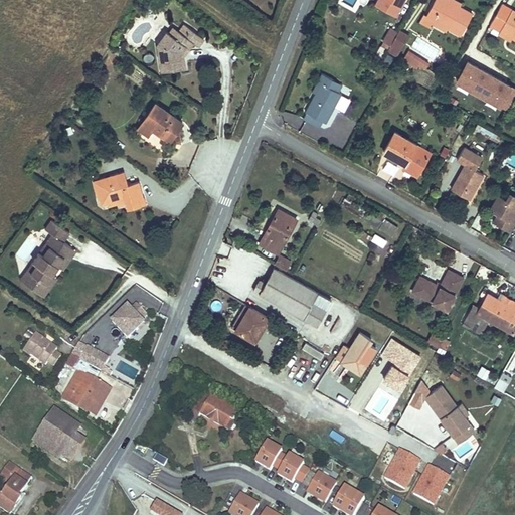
[(380,0),(379,3),(397,13),(400,7),(404,0),(380,0)]
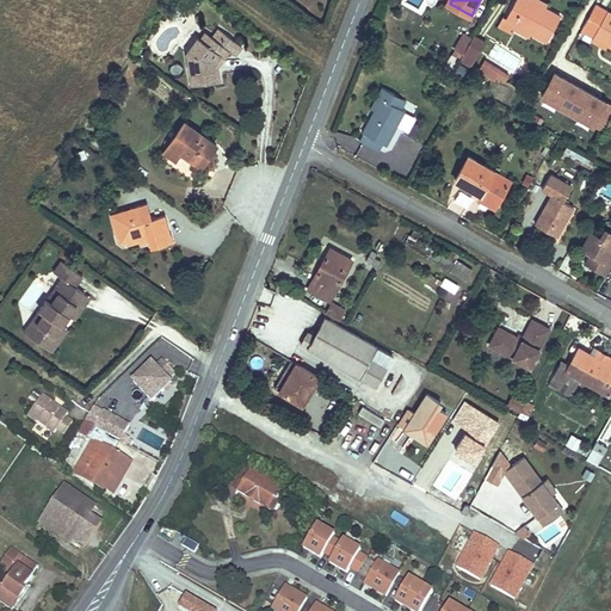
[(506,14),(501,22),(513,29),(518,22),(551,39),(565,16),(536,0),(518,0),(510,16),(506,14)]
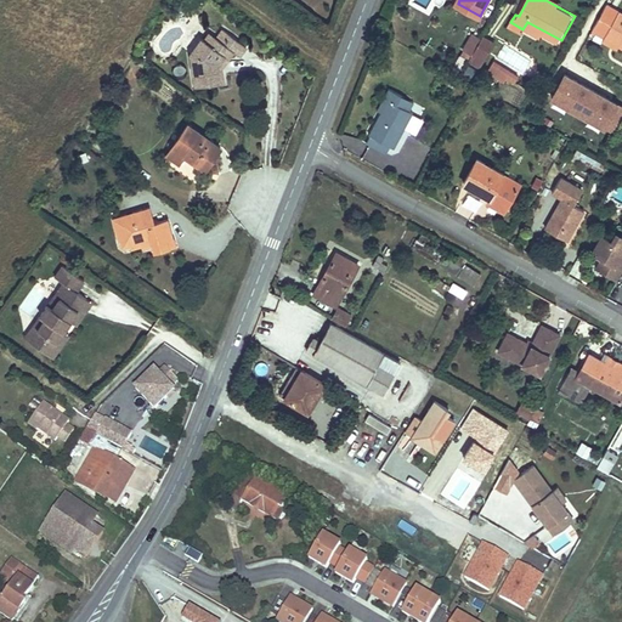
[(621,10),(610,4),(597,28),(621,43),(621,10)]
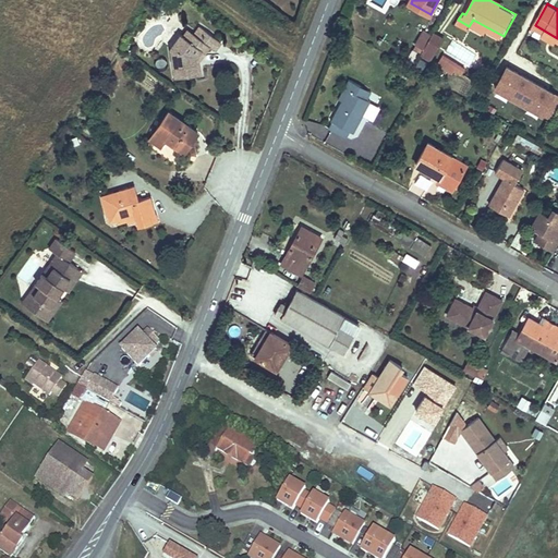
[(190,40),(184,36),(182,35),(172,48),(177,77),(203,73),(203,67),(199,62),(195,62),(194,58),(196,57),(208,41),(213,45),(218,48),(223,43),(202,26),(196,33),(190,40)]
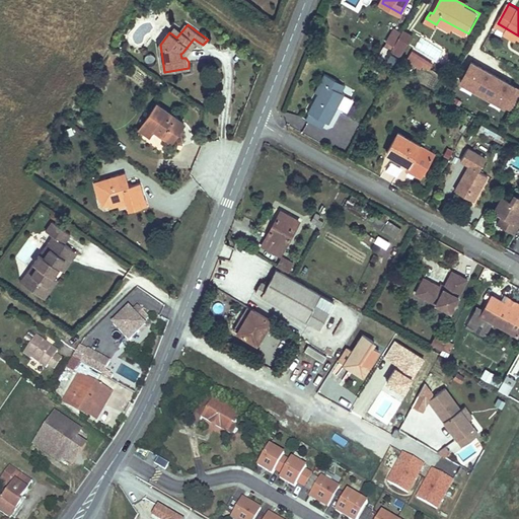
[(177,26),(171,33),(176,38),(182,30),(177,26)]
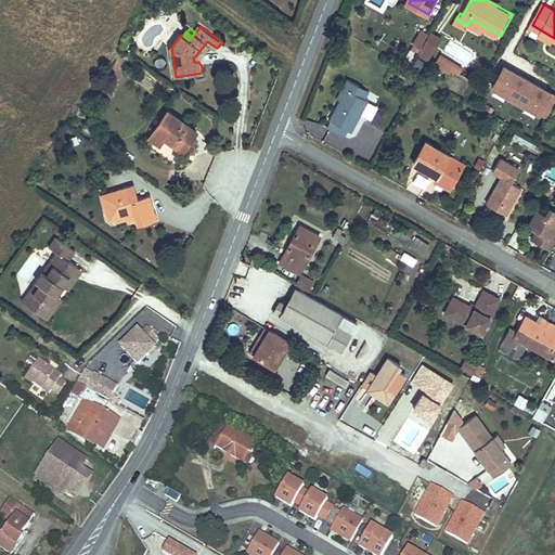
[(425,46),(436,52),(444,36),(434,30),(425,46)]
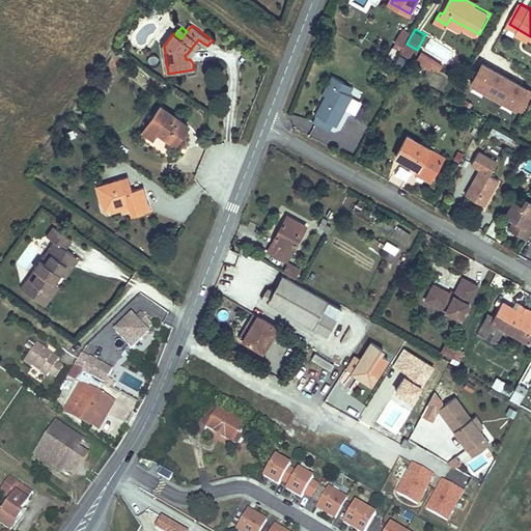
[(186,59),(190,59),(202,43),(198,39),(187,54),(185,55),(186,59)]
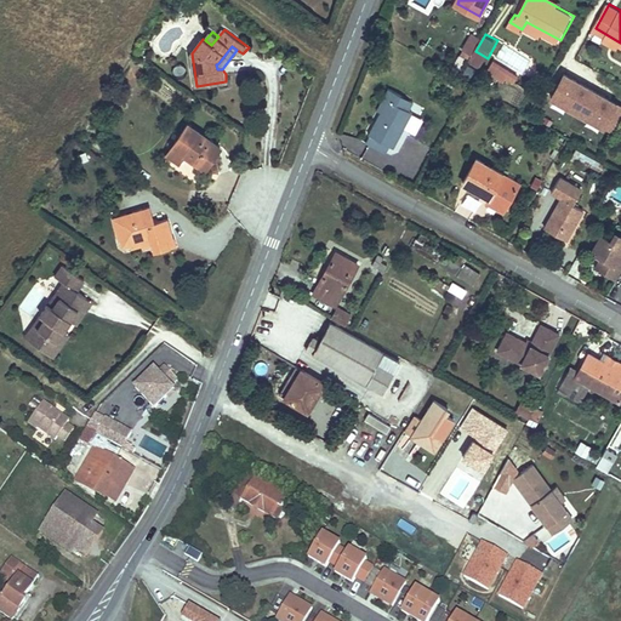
[(476,51),(472,58),(484,64),(488,58),(476,51)]
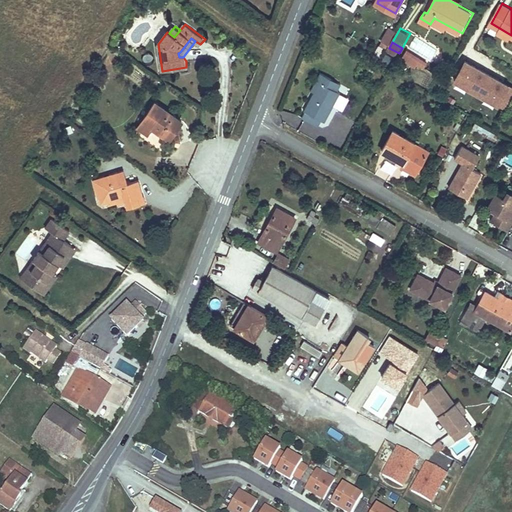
[(405,50),(401,59),(423,70),(427,61),(405,50)]
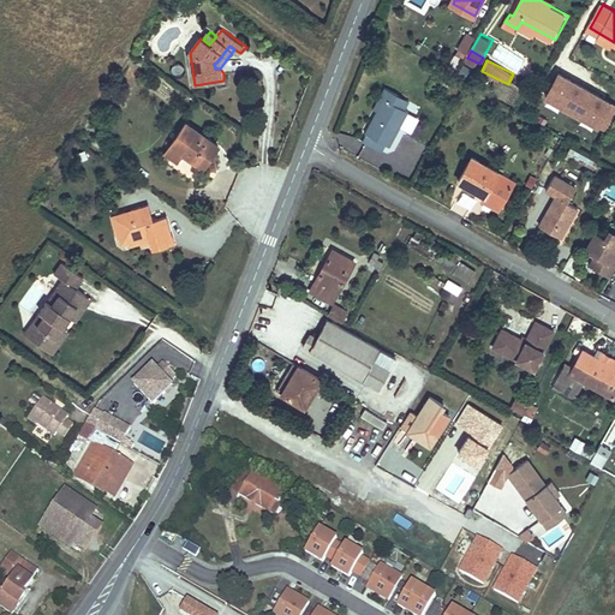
[(598,130),(613,101),(556,72),(542,101),(598,130)]
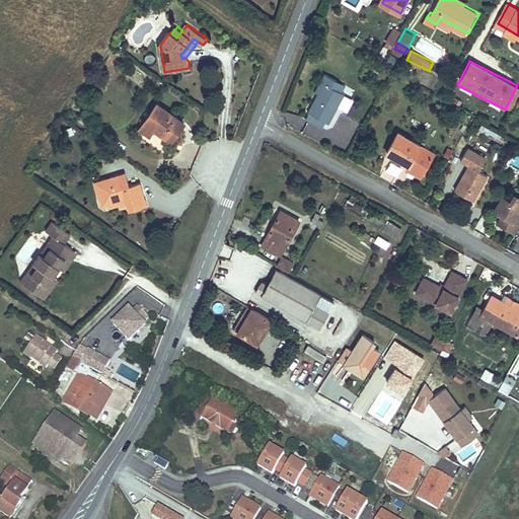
[(335,76),(326,72),(317,89),(320,91),(327,80),(331,81),(335,76)]
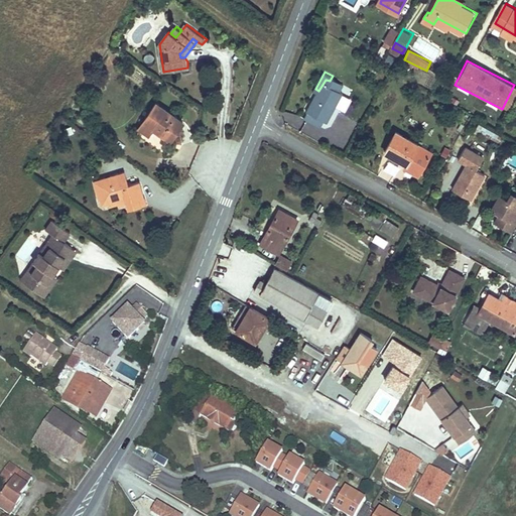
[(346,84),(333,76),(330,81),(343,89),(346,84)]
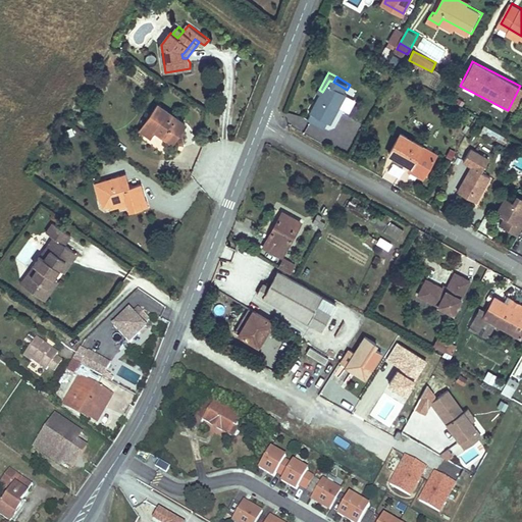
[(329,81),(322,92),(312,110),(314,112),(311,118),(325,126),(328,120),(333,123),(351,92),(347,90),(333,82),(329,81)]
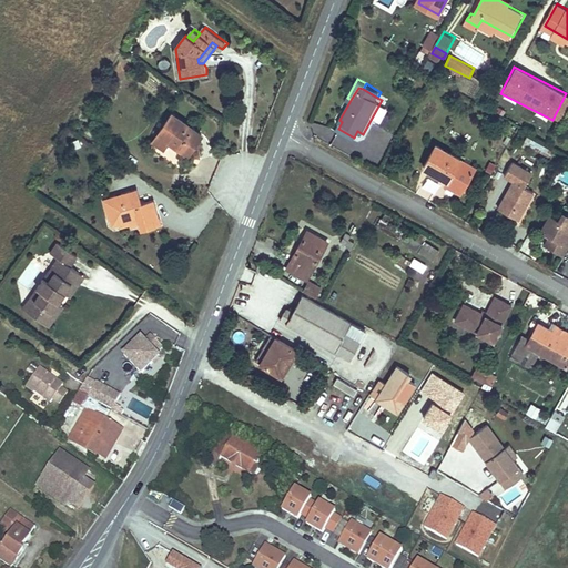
[(173,114),(152,143),(163,151),(170,142),(189,154),(202,135),(173,114)]
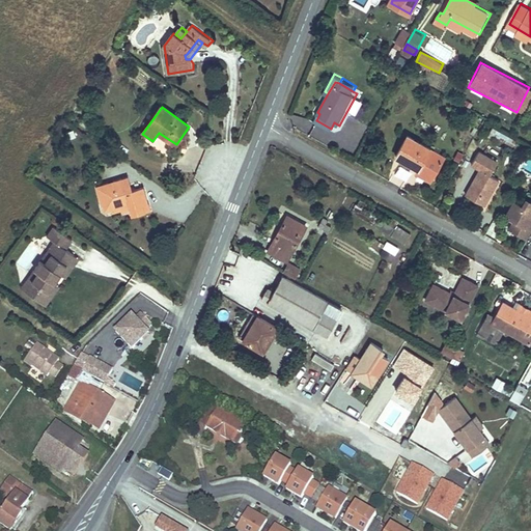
[(442,156),(406,136),(394,156),(417,169),(415,172),(428,180),(442,156)]
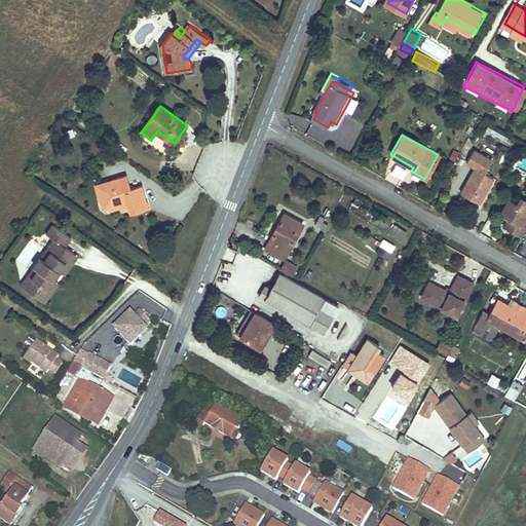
[(477,165),(462,191),(481,201),(495,176),(486,170),(493,158),(476,148),(468,160),(477,165)]
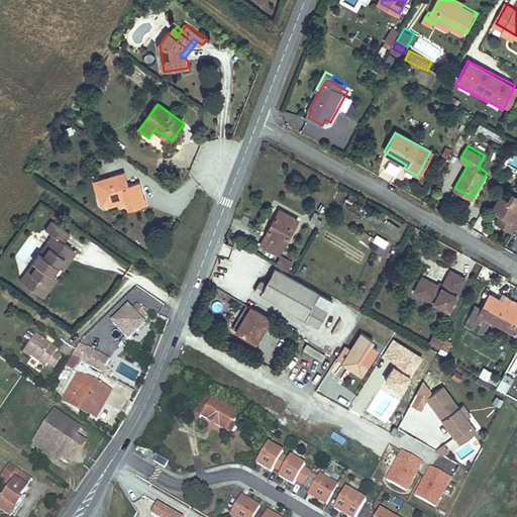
[(92,179),(97,197),(104,195),(105,201),(107,204),(116,202),(115,199),(123,197),(124,203),(126,207),(138,204),(136,197),(141,196),(136,180),(126,183),(122,170),(92,179)]
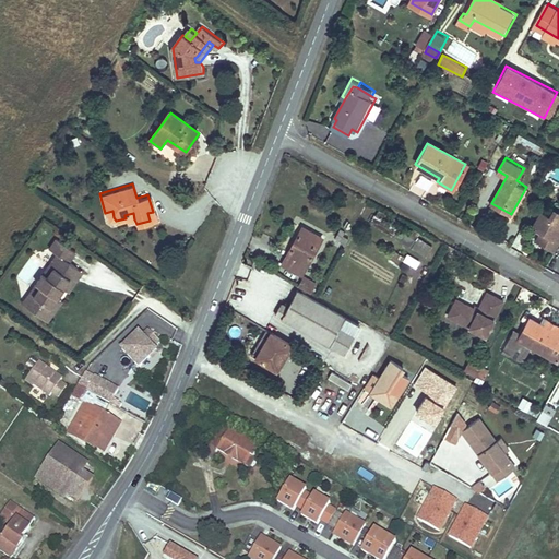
[(558,210),(551,206),(548,213),(558,218),(558,210)]
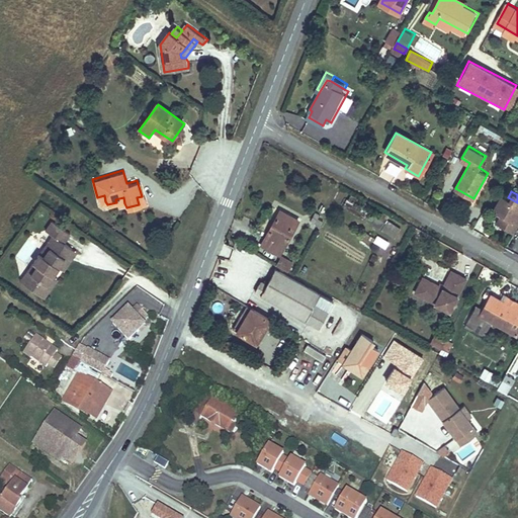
[(503,213),(498,223),(515,233),(517,227),(517,202),(508,197),(503,194),(496,206),(500,209),(505,211),(503,213)]
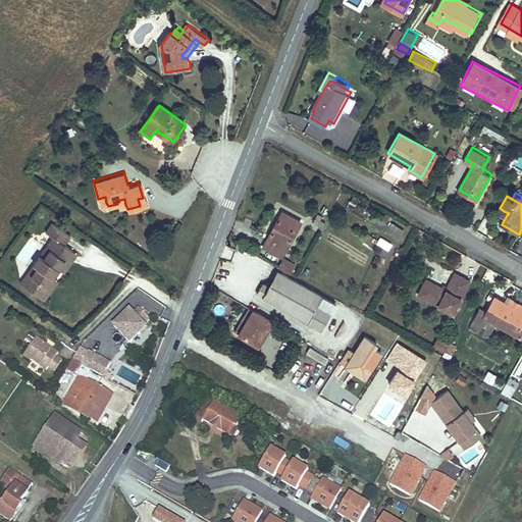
[(284,210),(264,245),(281,256),(302,221),(284,210)]
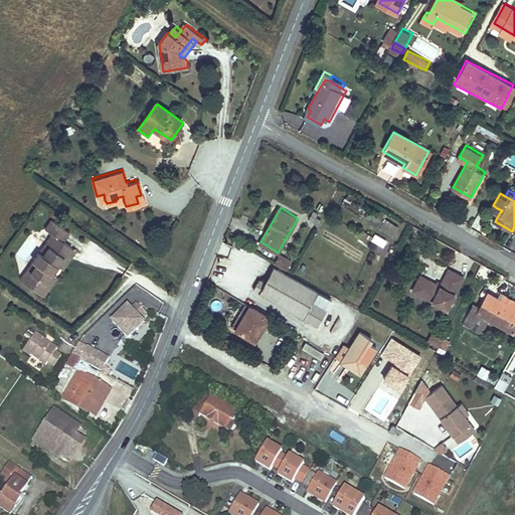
[(31,284),(41,291),(54,272),(60,264),(73,244),(65,238),(71,230),(53,217),(47,227),(54,232),(47,241),(51,244),(45,252),(41,250),(35,260),(39,262),(33,271),(38,274),(31,284)]
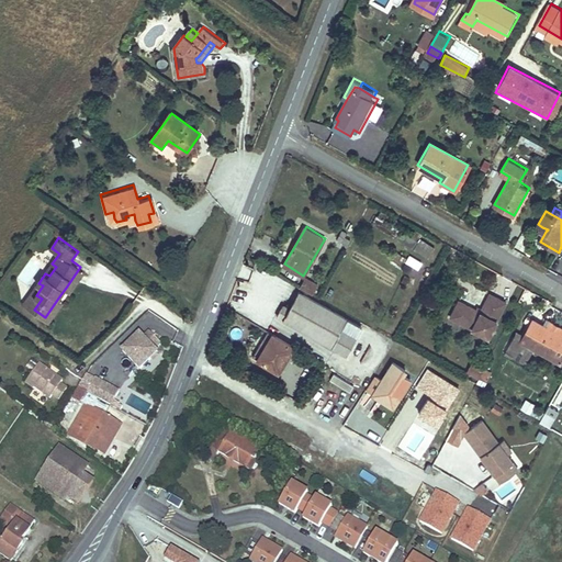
[(428,258),(435,246),(418,238),(413,250),(428,258)]
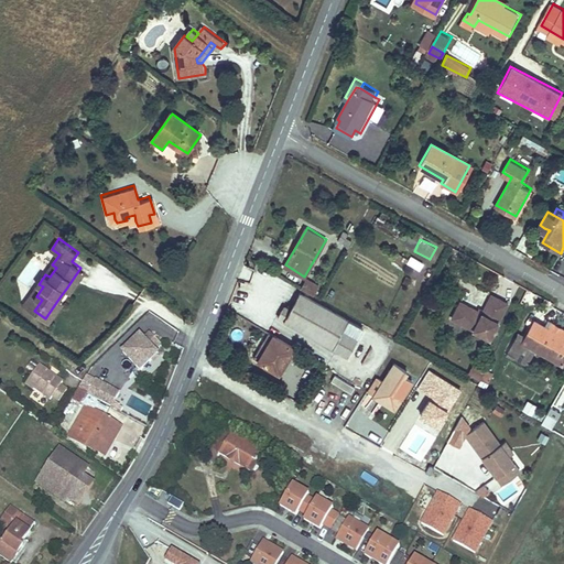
[(405,267),(419,271),(423,261),(410,257),(405,267)]
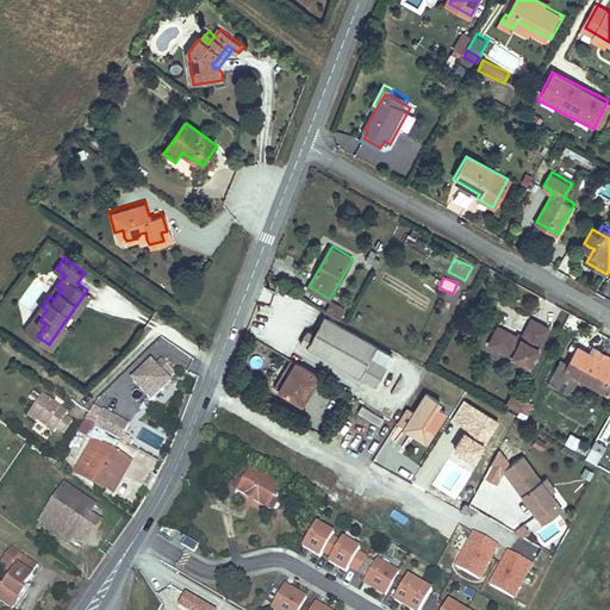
[(61,290),(56,286),(49,297),(54,299),(61,290)]
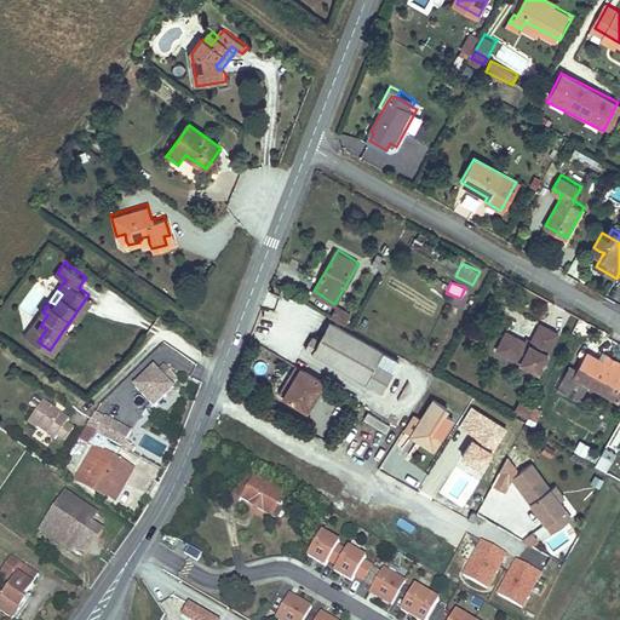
[(93,298),(89,294),(73,317),(78,321),(93,298)]
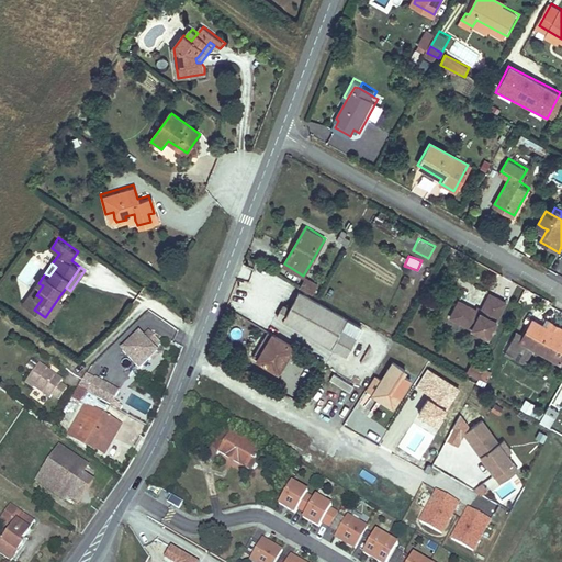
[(307,279),(303,288),(313,294),(318,284),(307,279)]
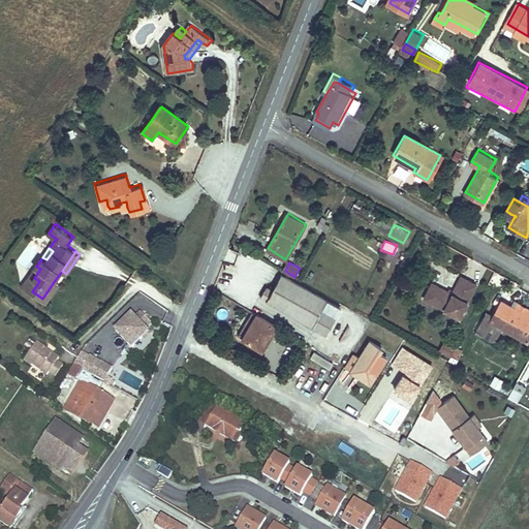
[(23,285),(32,291),(39,281),(34,278),(40,269),(36,267),(23,285)]
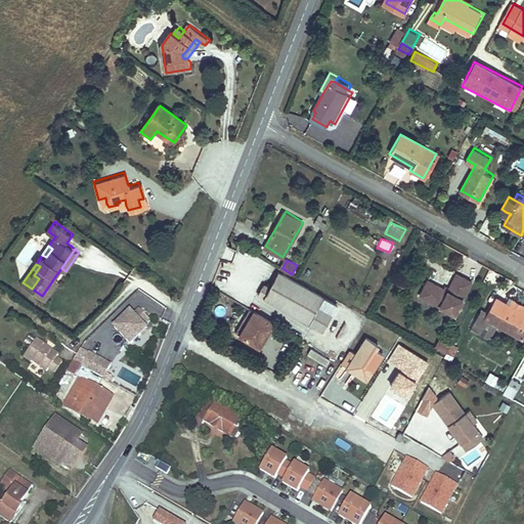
[(265,284),(260,293),(324,331),(335,314),(319,306),(324,296),(280,270),(270,287),(265,284)]
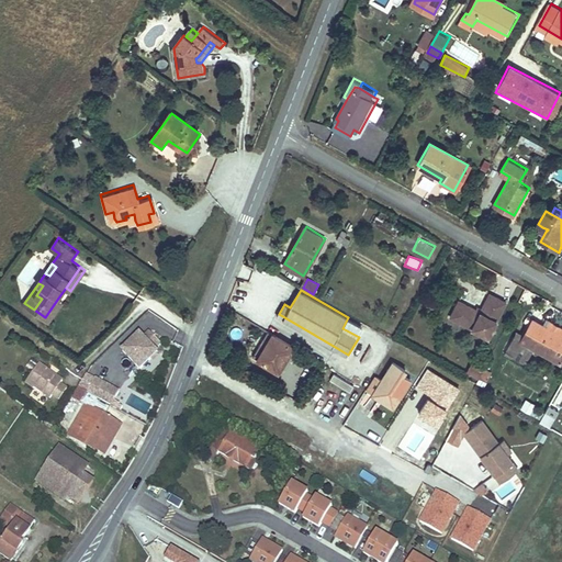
[(493,338),(510,304),(493,295),(485,311),(484,314),(480,312),(462,303),(454,319),(493,338)]
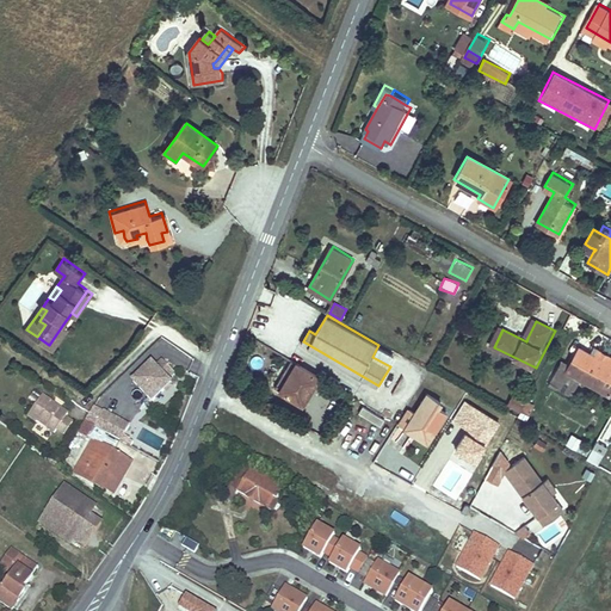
[(71,326),(65,322),(49,345),(55,350),(71,326)]
